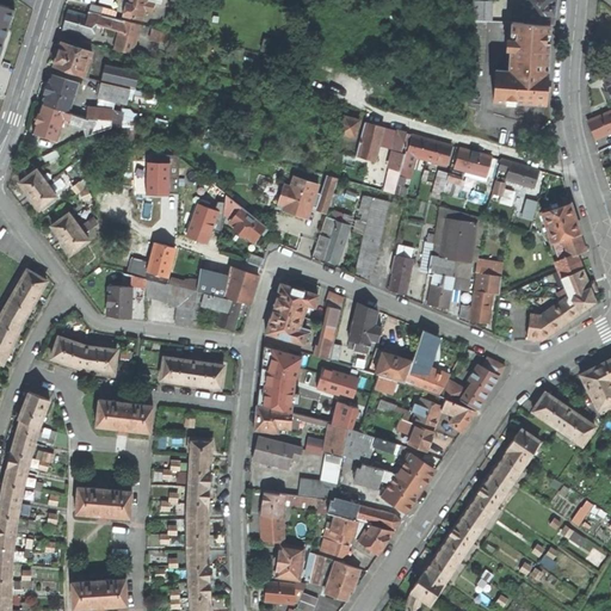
[(146,0),(125,0),(125,5),(123,14),(141,19),(143,10),(152,11),(154,2),(146,0)]
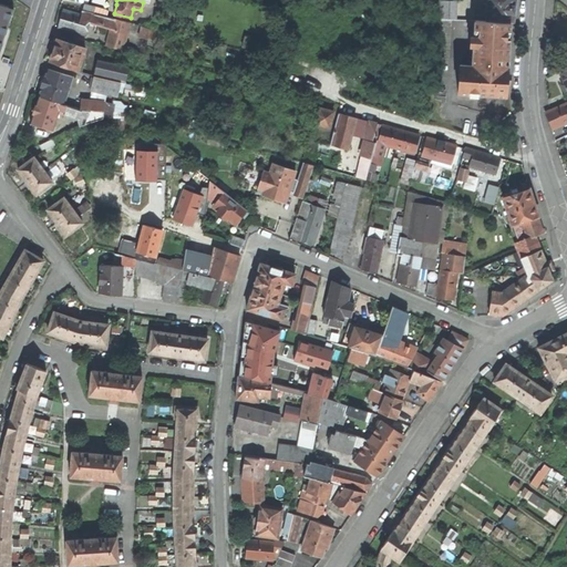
[(515,0),(485,0),(486,3),(490,3),(487,21),(511,22),(513,22),(515,11),(515,0)]
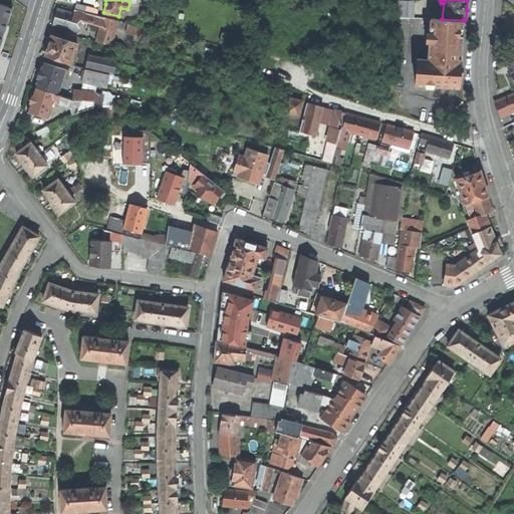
[(398,17),(414,17),(414,1),(396,1),(398,17)]
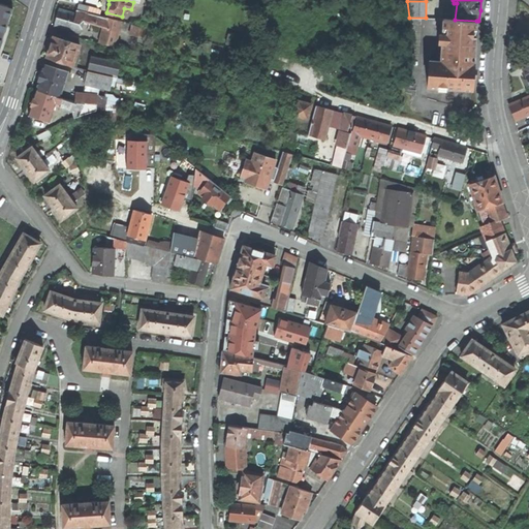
[(89,6),(78,4),(76,9),(81,10),(87,12),(89,6)]
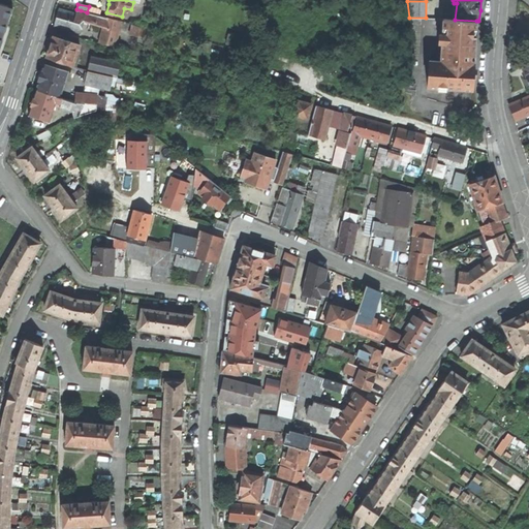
[(121,21),(87,12),(81,10),(80,14),(59,9),(56,18),(54,25),(80,32),(84,20),(103,27),(98,42),(114,47),(121,21)]
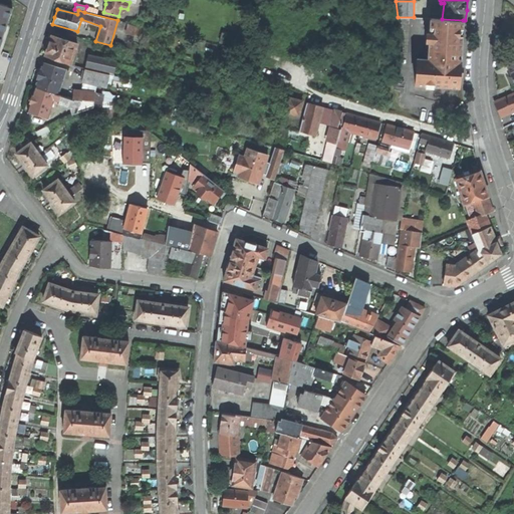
[(0,40),(10,24),(0,17),(0,40)]
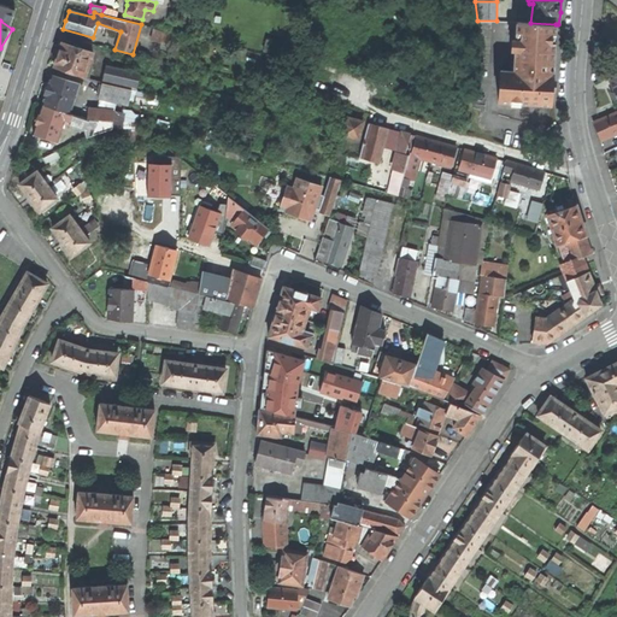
[(553,60),(556,24),(530,23),(517,22),(515,72),(500,71),(498,103),(551,104),(552,74),(550,72),(550,66),(550,60),(553,60)]
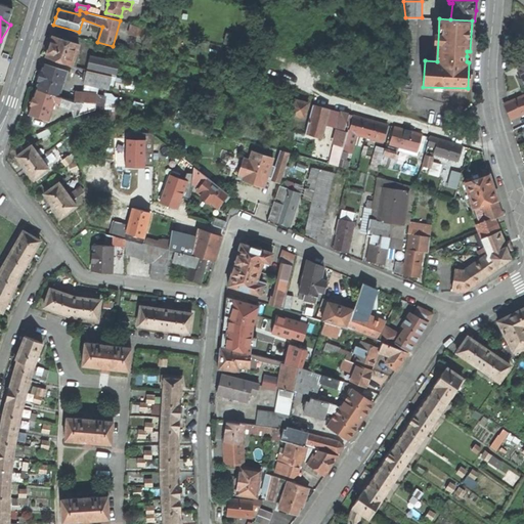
[(78,44),(52,35),(49,46),(46,56),(71,66),(78,44)]
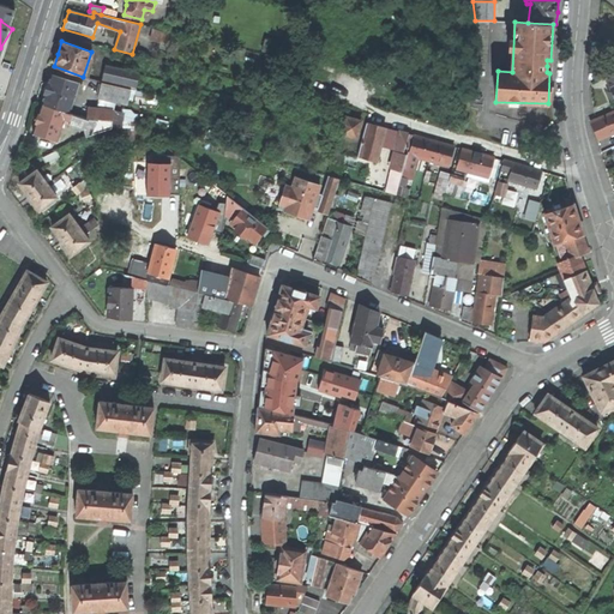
[(103,72),(101,82),(130,89),(134,90),(137,79),(103,72)]
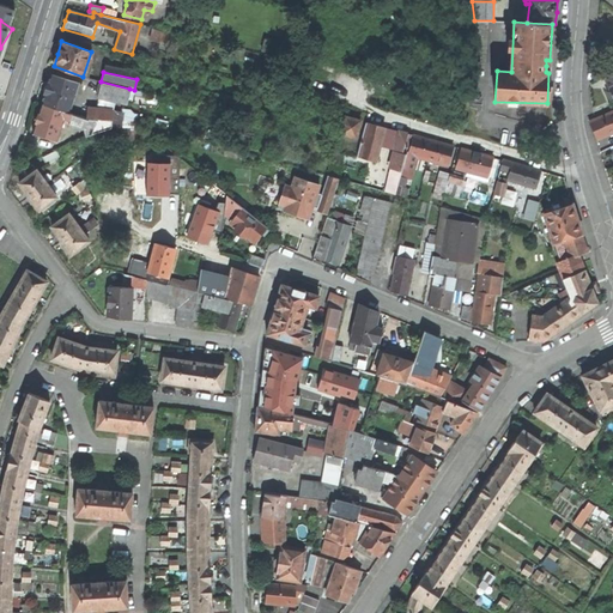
[(78,83),(52,73),(47,86),(41,104),(68,113),(78,83)]
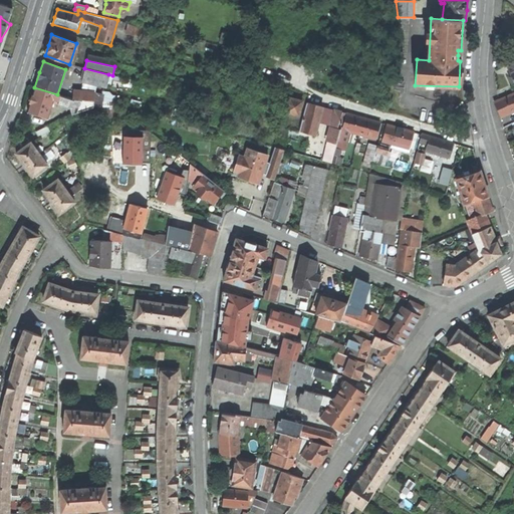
[(81,81),(105,86),(108,74),(84,68),(81,81)]
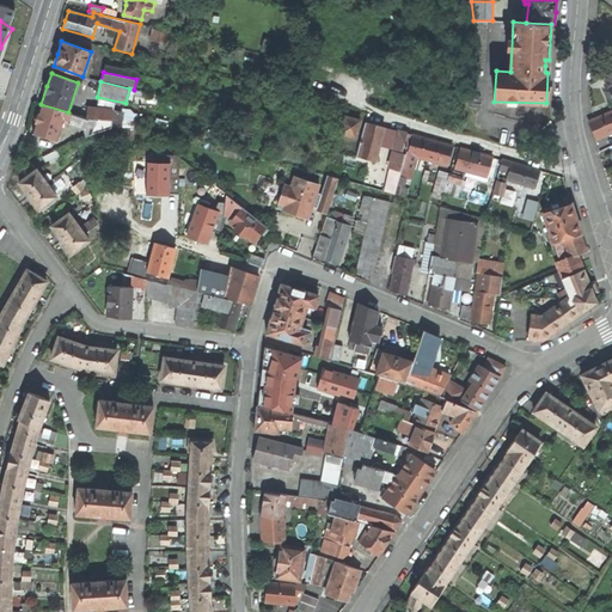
[(86,117),(68,112),(41,104),(36,118),(32,132),(56,140),(62,121),(68,123),(69,120),(74,121),(74,123),(85,126),(86,135),(111,127),(111,120),(86,117)]
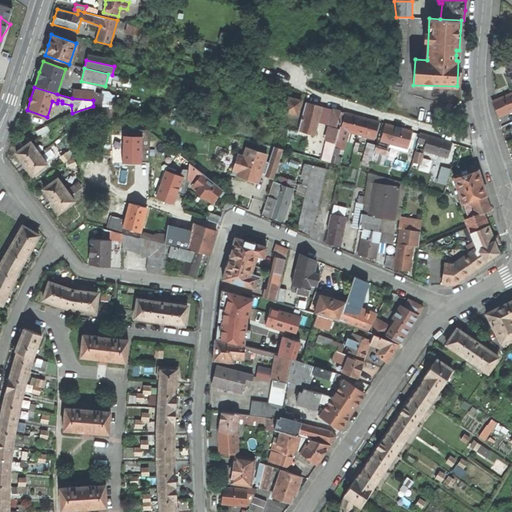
[(72,90),(72,98),(93,100),(102,100),(102,93),(93,91),(72,90)]
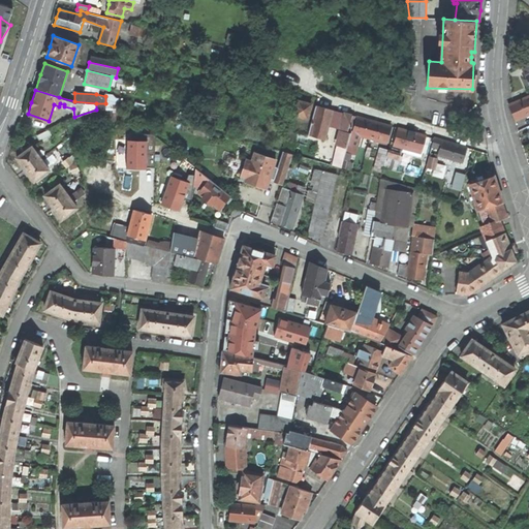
[(528,96),(508,105),(512,114),(516,121),(528,115),(528,96)]
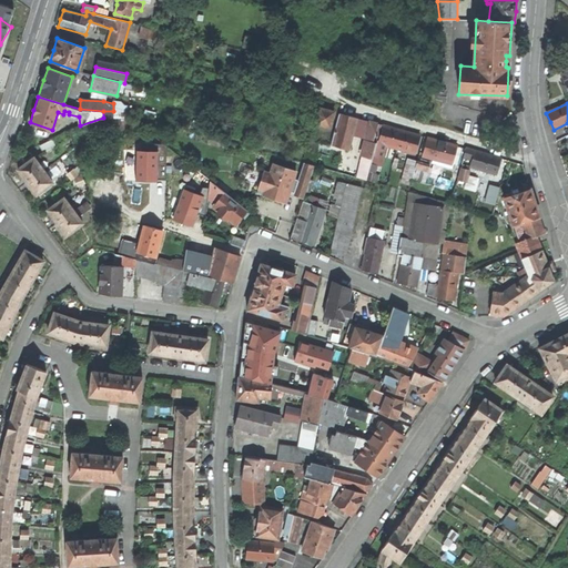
[(316,123),(333,128),(337,110),(321,105),(316,123)]
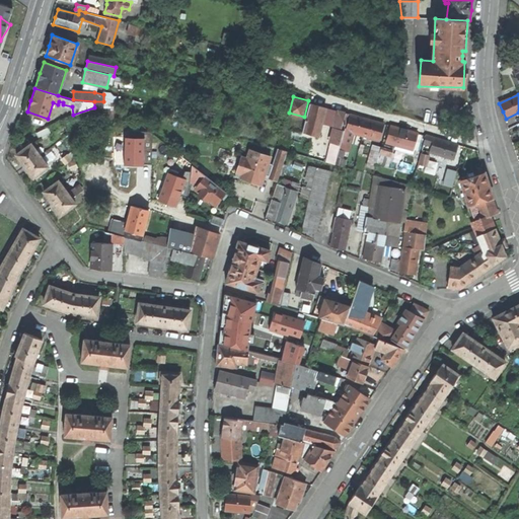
[(322,124),(326,108),(319,105),(311,103),(306,120),(322,124)]
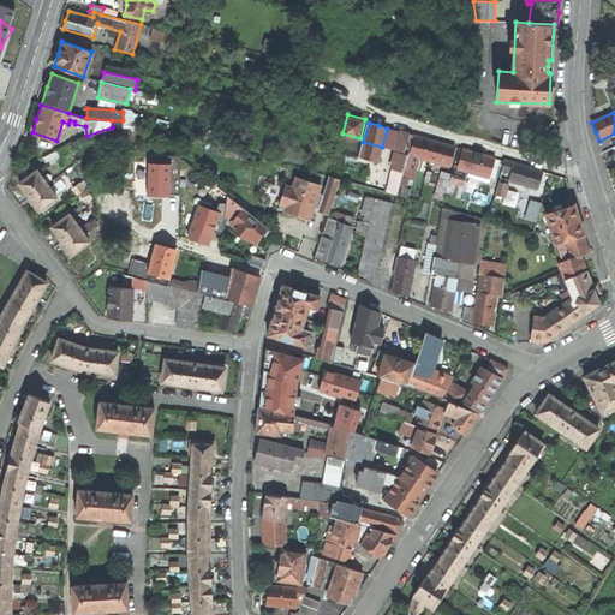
[(404,172),(415,136),(399,131),(390,162),(386,161),(384,166),(404,172)]
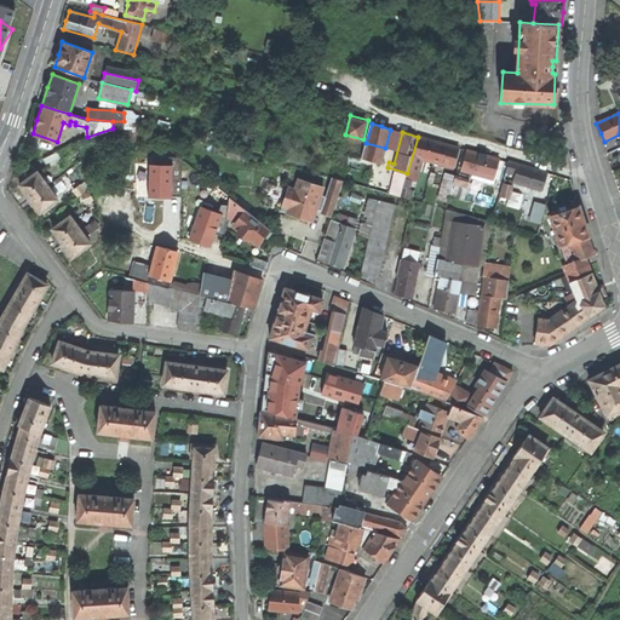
[(418,158),(434,162),(440,143),(429,141),(419,138),(414,156),(413,156),(409,170),(414,171),(418,158)]
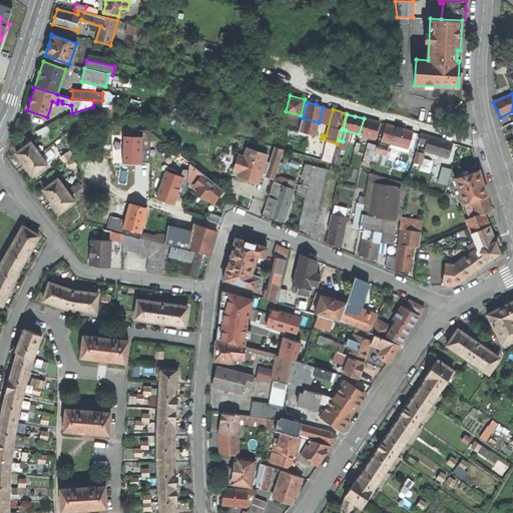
[(359,134),(376,139),(380,123),(373,121),(364,118),(359,134)]
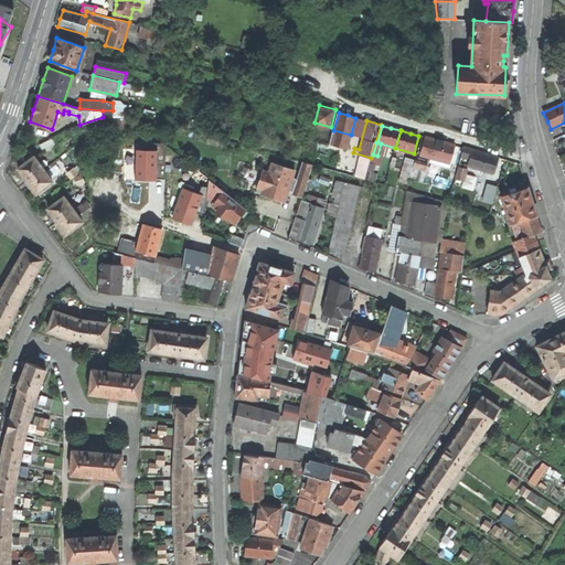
[(147,131),(137,131),(136,167),(164,168),(164,146),(147,131)]
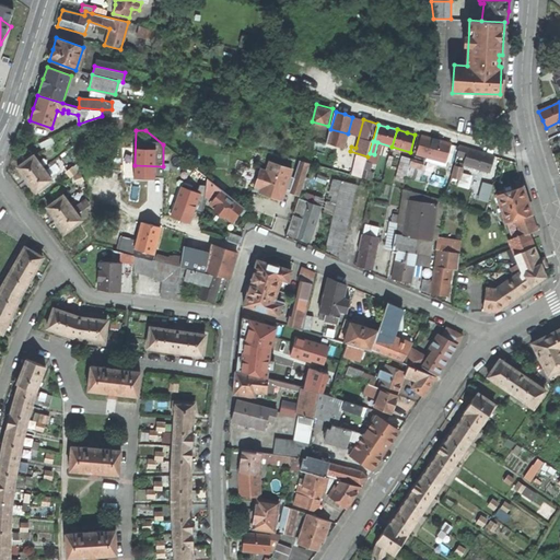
[(39,142),(43,149),(55,142),(51,136),(39,142)]
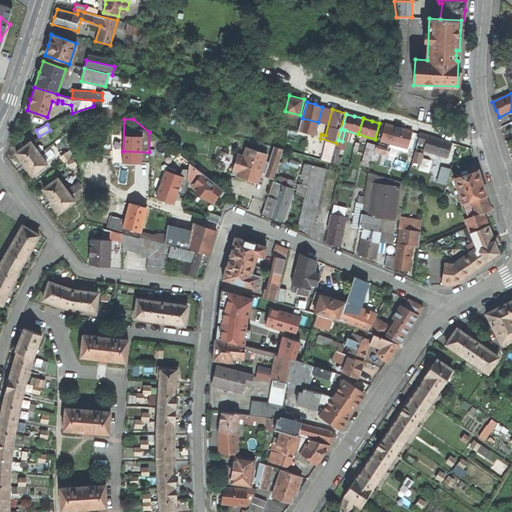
[(399,148),(400,145),(408,148),(412,132),(400,128),(386,124),(381,140),(393,143),(392,146),(399,148)]
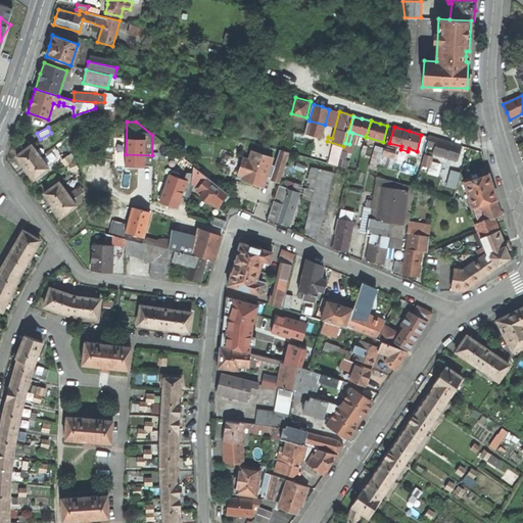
[(441,162),(444,163),(446,157),(457,160),(462,146),(446,141),(429,137),(422,161),(422,165),(424,167),(421,178),(436,182),(441,162)]
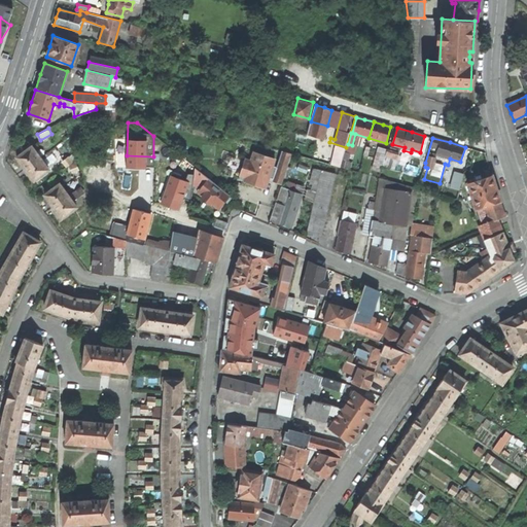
[(33,180),(48,169),(31,146),(15,156),(20,163),(30,176),(33,180)]
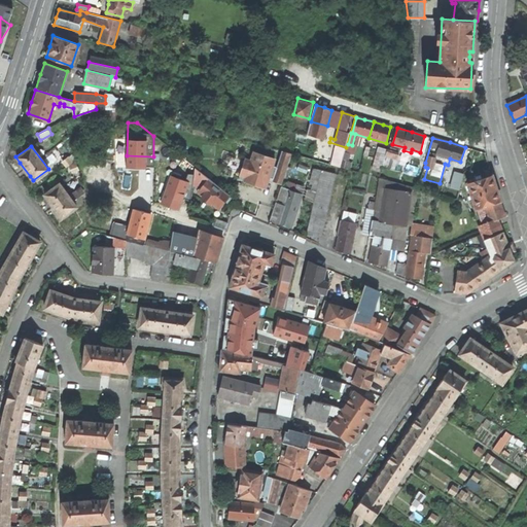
[(381,172),(382,166),(387,150),(379,147),(373,169),(381,172)]
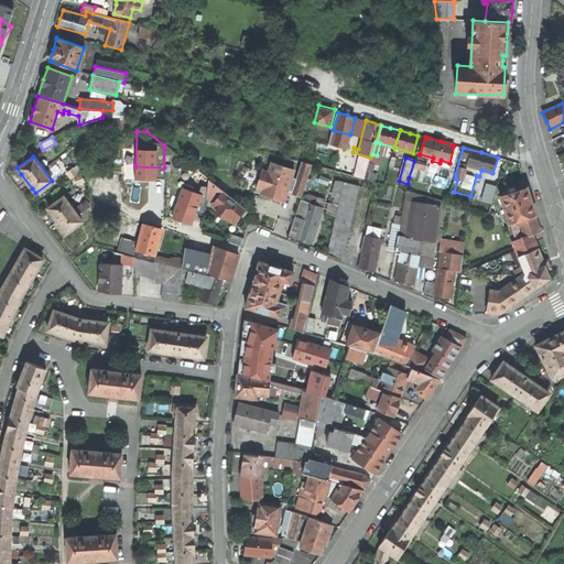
[(267,197),(279,201),(283,187),(291,190),(290,194),(300,197),(311,164),(300,161),(294,180),(290,179),(292,171),(270,163),(267,173),(260,171),(255,187),(261,190),(260,195),(267,197)]
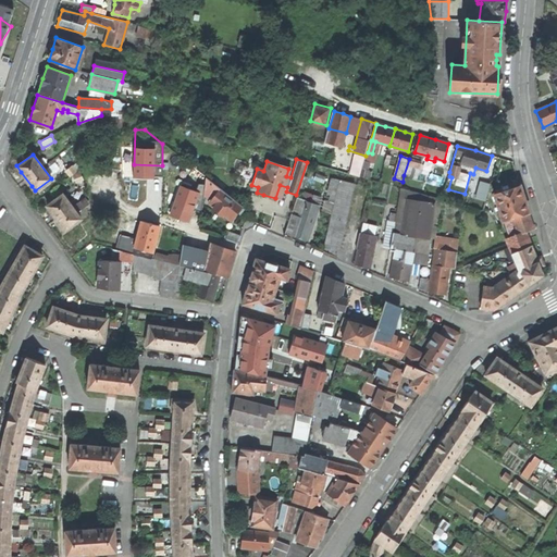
[(417,180),(421,162),(409,159),(404,175),(417,180)]
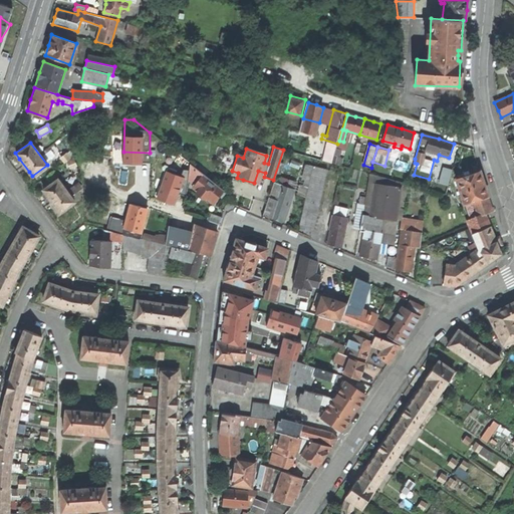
[(217,195),(222,190),(189,164),(188,174),(196,180),(192,186),(197,190),(195,191),(204,198),(205,197),(212,202),(217,195)]
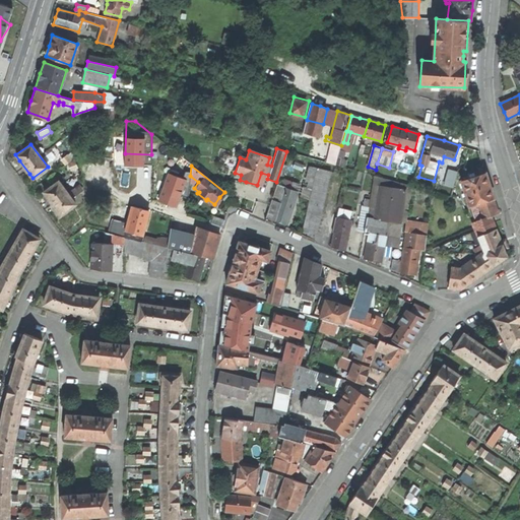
[(313,189),(309,206),(323,209),(331,172),(310,166),(306,181),(308,182),(307,187),(313,189)]
